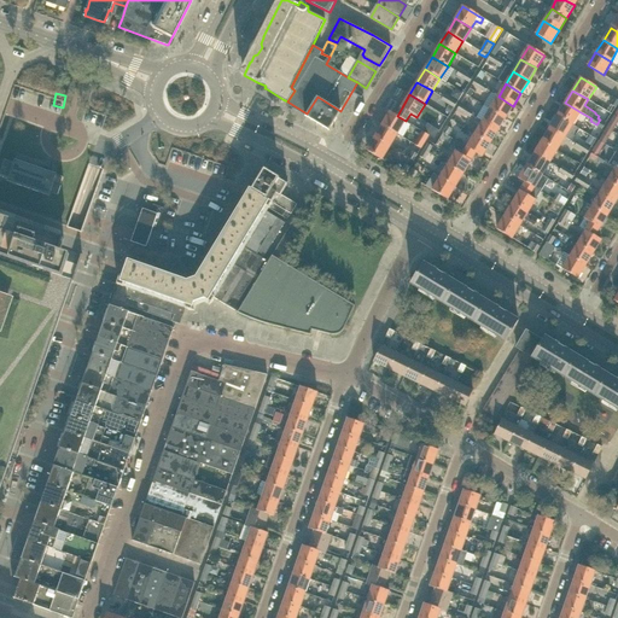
[(468,104),(473,98),(468,95),(464,103),(462,103),(460,105),(466,109),(468,105),(468,104)]
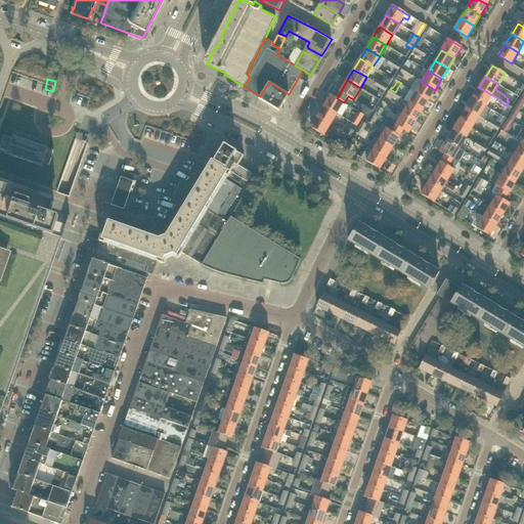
[(289,94),(269,82),(260,96),(262,97),(280,108),(289,94)]
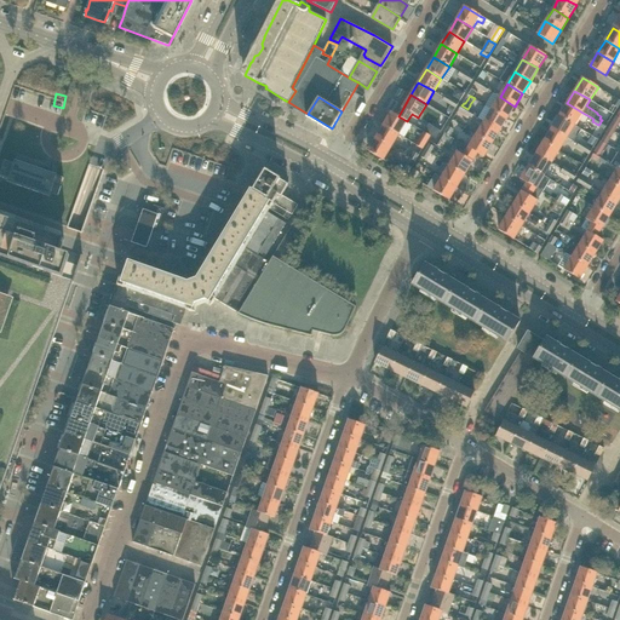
[(507,119),(515,107),(500,97),(492,109),(507,119)]
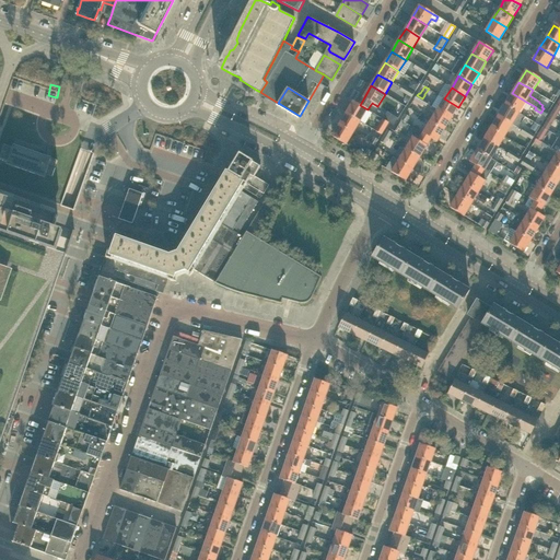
[(555,103),(559,93),(559,90),(557,89),(550,101),(555,103)]
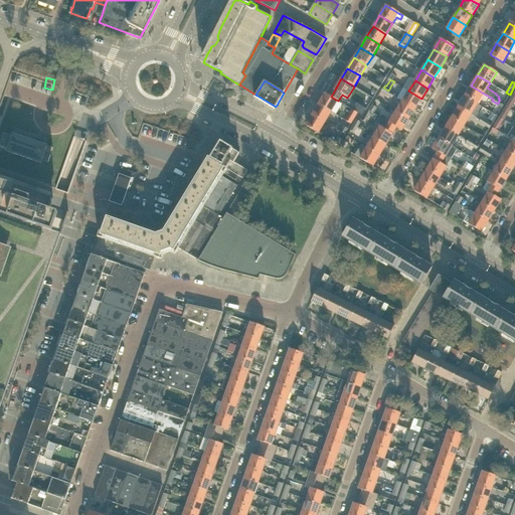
[(477,104),(484,94),(471,86),(465,97),(477,104)]
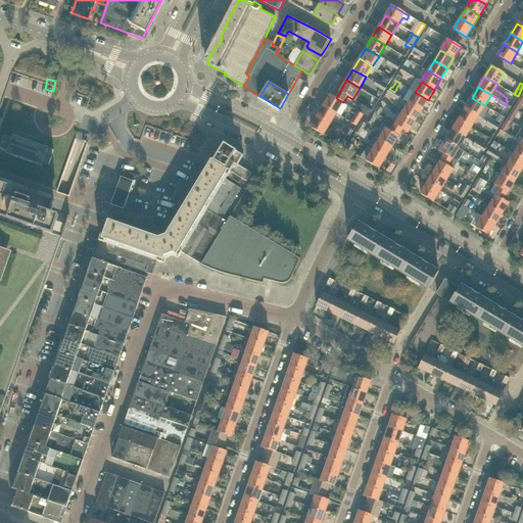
[(421,110),(428,100),(415,92),(409,103),(421,110)]
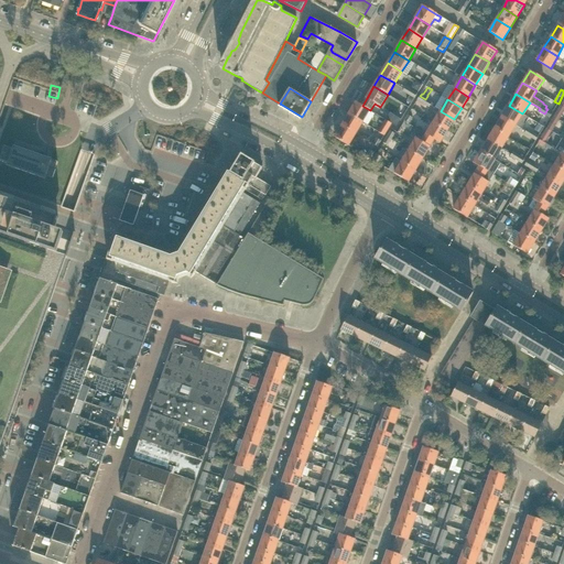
[(370,110),(362,106),(356,102),(349,114),(364,122),(370,111),(370,110)]
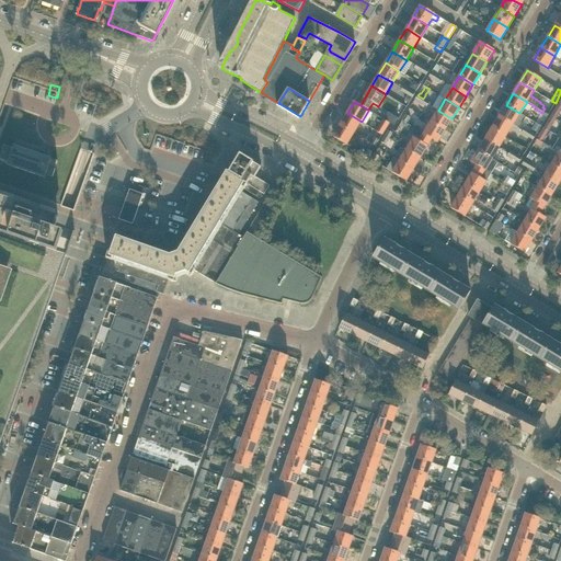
[(519,128),(523,123),(516,118),(519,113),(506,105),(499,116),(513,125),(519,128)]
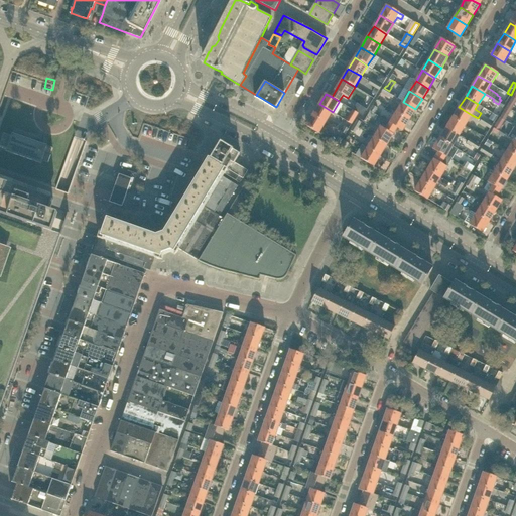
[(507,107),(511,110),(515,101),(515,98),(513,97),(507,107)]
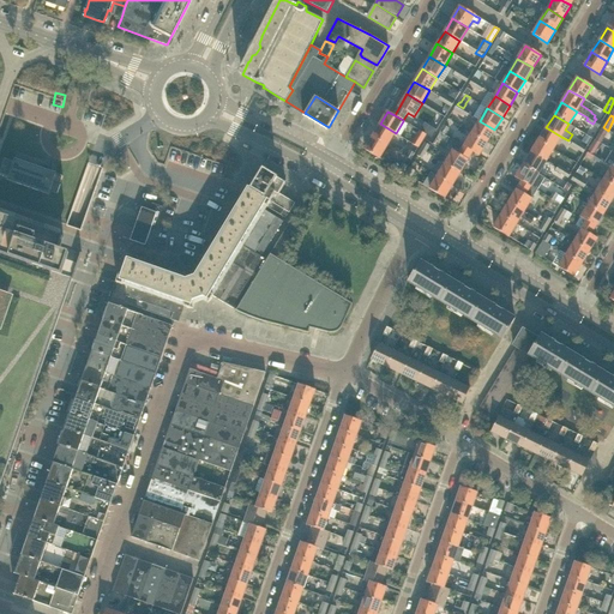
[(487,143),(494,130),(480,121),(473,133),(487,143)]
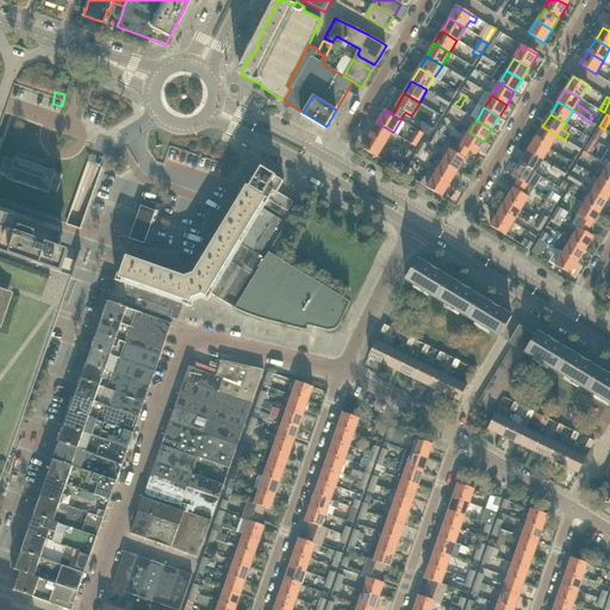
[(385,144),(393,132),(378,123),(369,136),(385,144)]
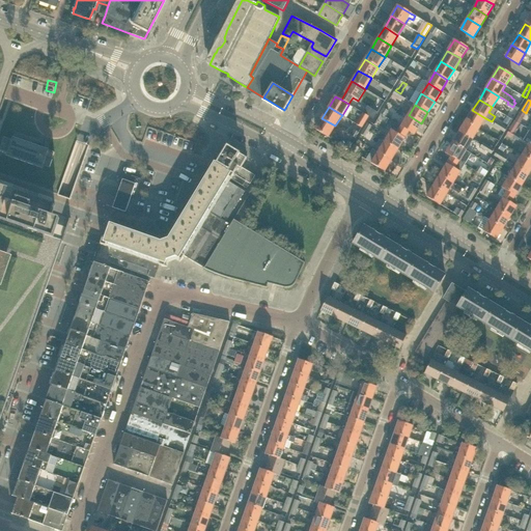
[(479,129),(485,118),(472,110),(466,121),(479,129)]
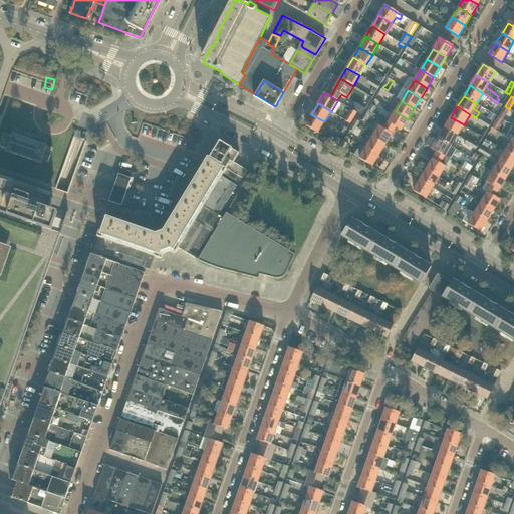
[(502,119),(509,109),(505,106),(499,117),(502,119)]
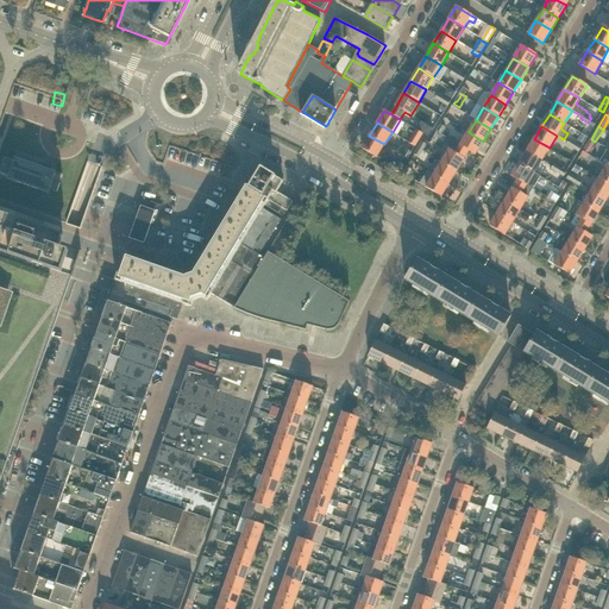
[(476,155),(483,142),(469,132),(460,145),(469,150),(476,155)]
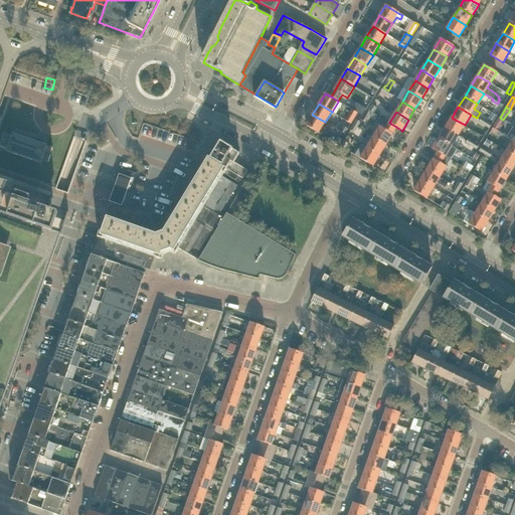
[(319,133),(325,122),(312,115),(306,125),(319,133)]
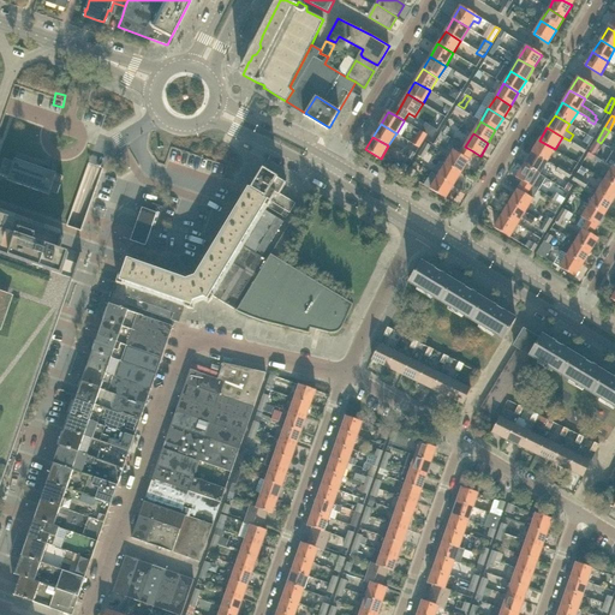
[(547,162),(555,149),(539,141),(532,153),(547,162)]
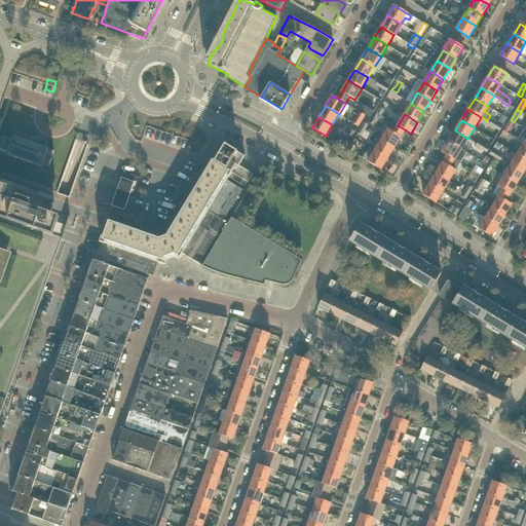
[(398,125),(392,122),(390,125),(396,129),(393,133),(388,129),(381,140),(395,148),(401,137),(405,129),(398,125)]
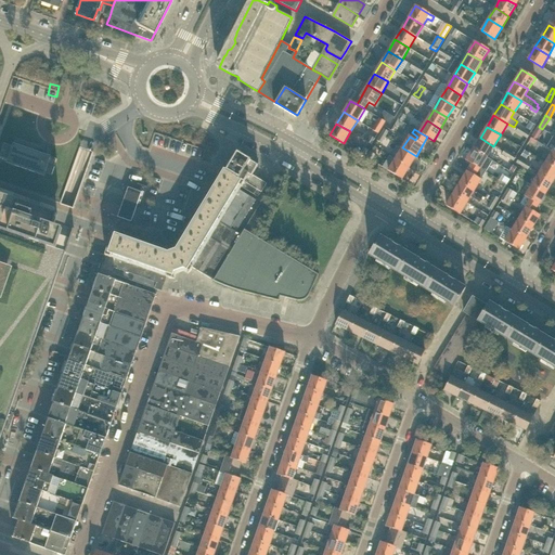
[(487,157),(493,146),(480,138),(473,149),(487,157)]
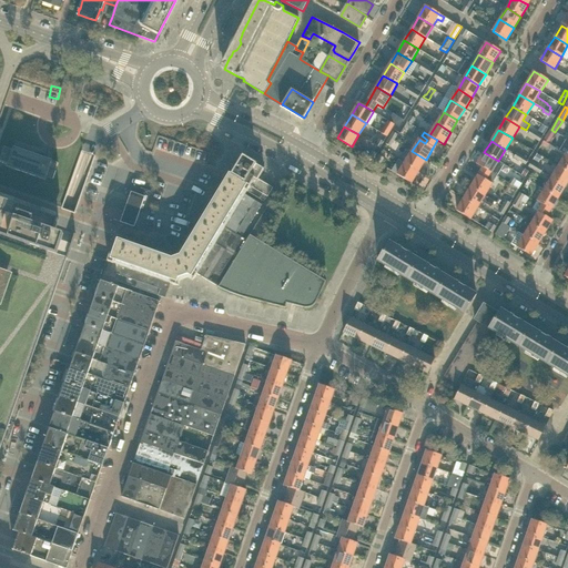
[(47,154),(46,158),(14,148),(13,150),(4,148),(0,160),(0,161),(9,164),(8,168),(46,181),(47,178),(53,180),(57,170),(56,170),(59,163),(52,161),(51,160),(52,156),(47,154)]
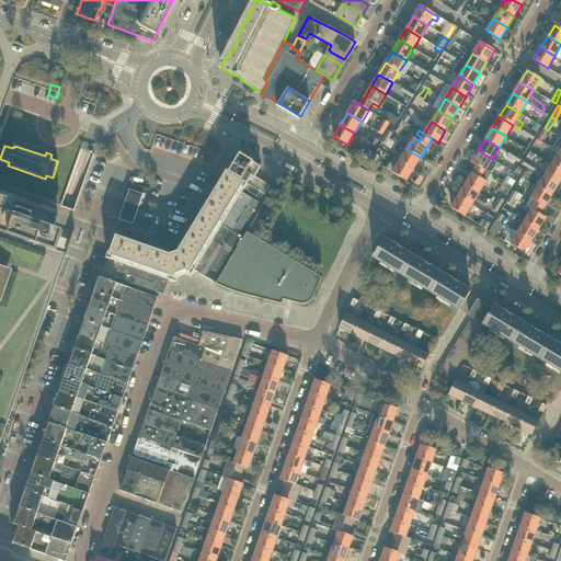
[(413,169),(421,158),(407,149),(400,161),(413,169)]
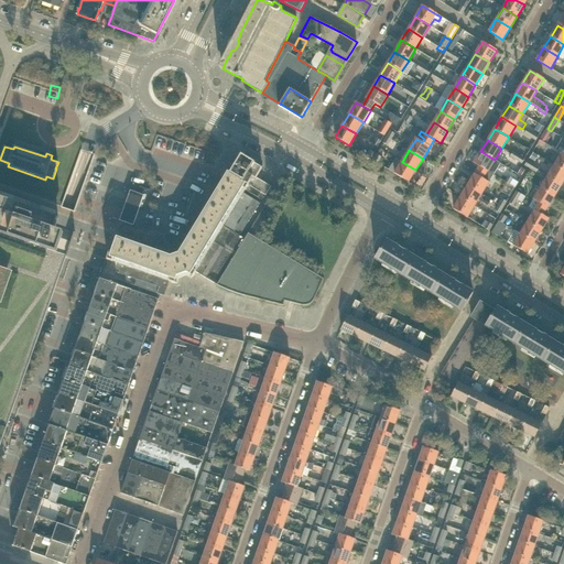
[(488,172),(495,160),(480,151),(474,163),(479,166),(488,171),(487,172),(488,172)]
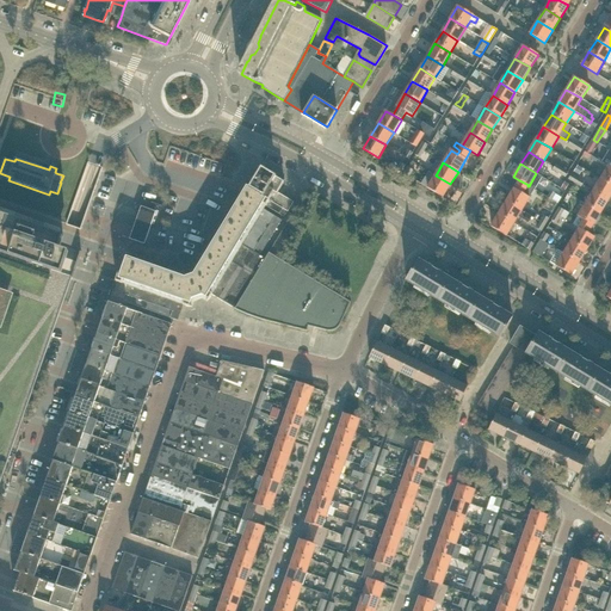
[(284,181),(276,177),(277,177),(261,167),(253,181),(251,180),(247,186),(248,187),(242,196),(195,275),(190,276),(185,278),(127,258),(122,273),(119,272),(109,302),(127,309),(128,303),(179,321),(184,304),(190,307),(192,300),(198,297),(203,296),(209,300),(213,295),(224,302),(230,306),(236,309),(241,312),(247,314),(253,316),(258,318),(264,320),(307,331),(308,326),(312,327),(327,331),(328,331),(331,331),(333,331),(334,331),(337,329),(338,328),(339,327),(340,325),(341,323),(351,302),(349,301),(294,267),(290,265),(277,258),(270,253),(266,258),(261,255),(283,220),(267,210),(270,208),(285,217),(294,202),(278,192),(284,181)]
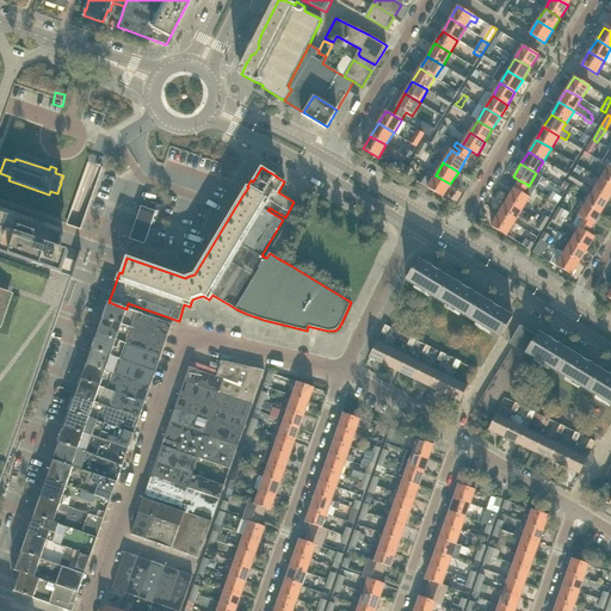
[(443,197),(450,184),(436,176),(427,187),(443,197)]
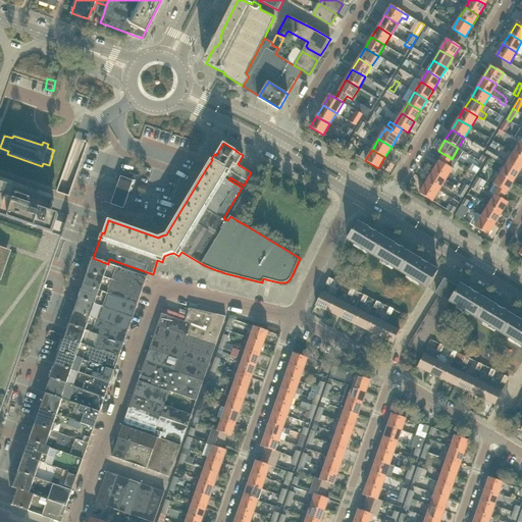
[(483,162),(487,157),(475,150),(472,156),(483,162)]
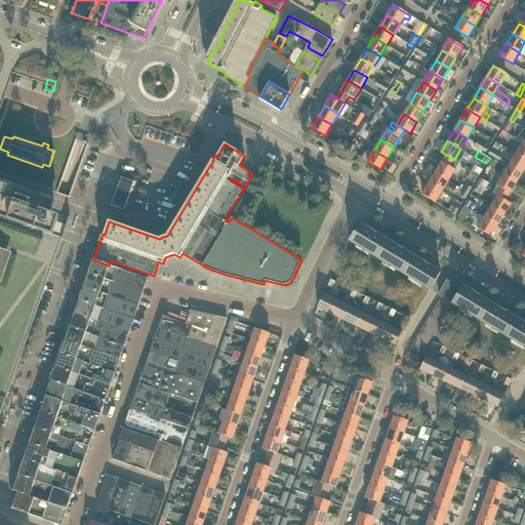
[(523,172),(524,168),(524,158),(517,154),(510,164),(523,172)]
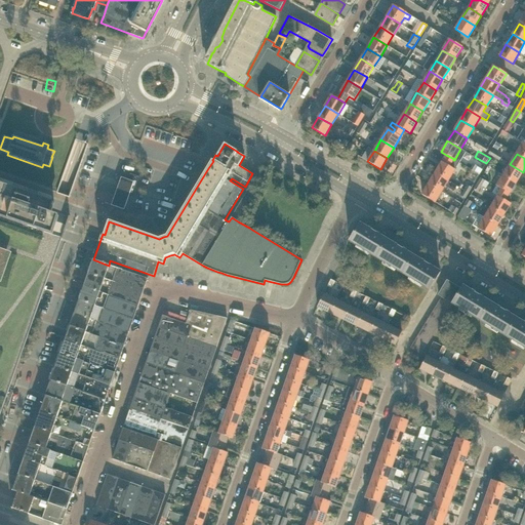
[(453,160),(454,159),(446,155),(442,162),(436,173),(448,180),(455,170),(449,166),(453,160)]
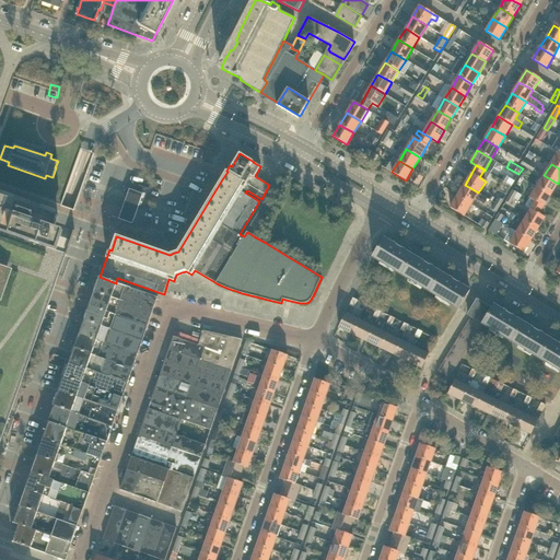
[(505,184),(510,177),(505,174),(501,181),(505,184)]
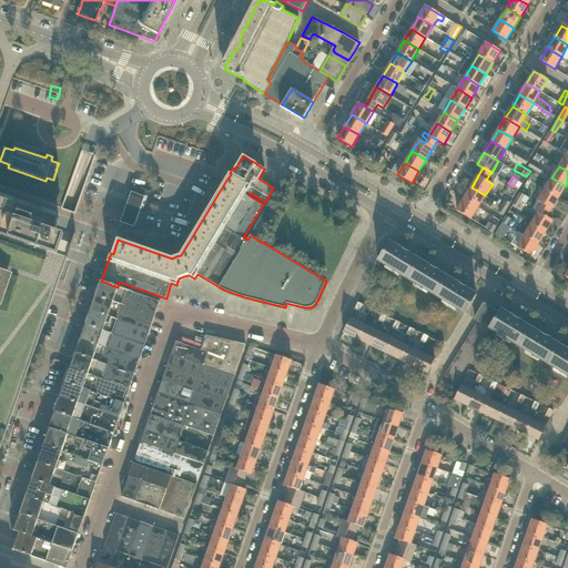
[(559,198),(566,186),(551,178),(545,189),(559,198)]
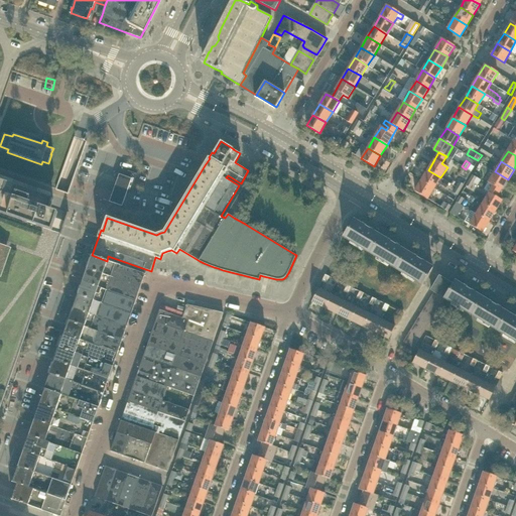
[(119,176),(109,205),(122,209),(128,191),(130,192),(137,173),(129,170),(126,179),(119,176)]
